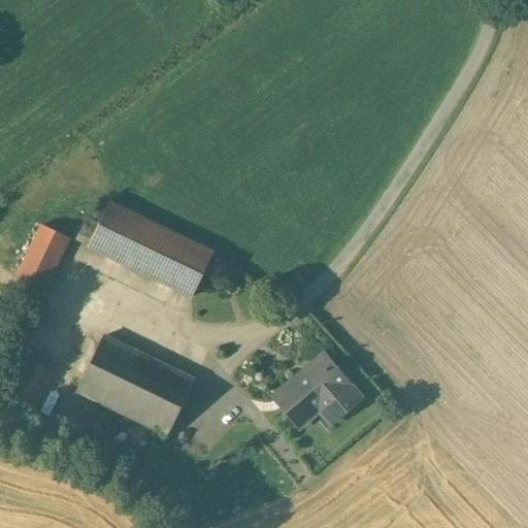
[(212,253),(109,203),(99,225),(89,246),(88,248),(191,298),(212,253)]
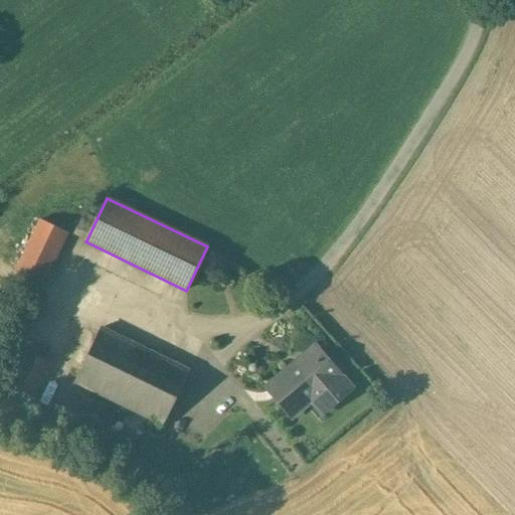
[(97,219),(84,213),(74,234),(87,240),(97,219)]
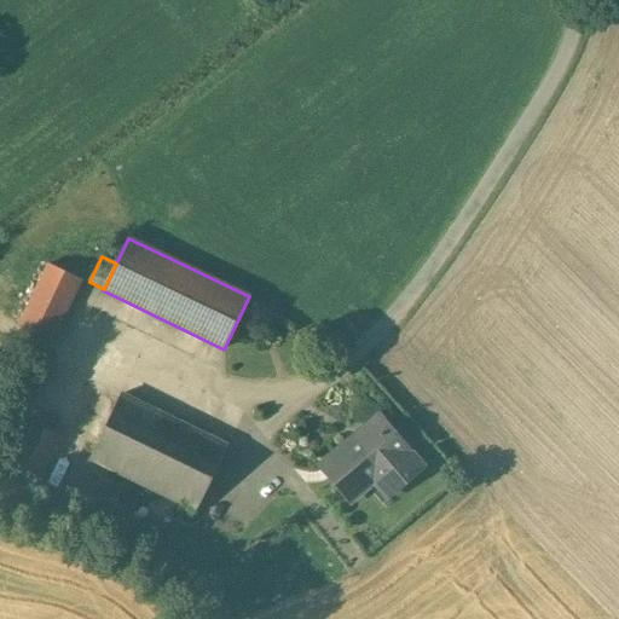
[(81,279),(48,264),(19,325),(52,341),(81,279)]
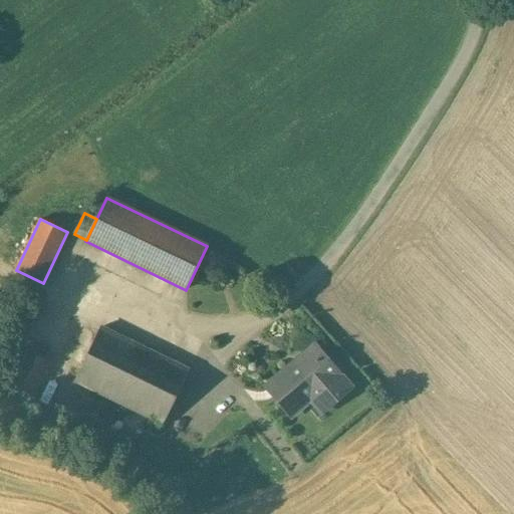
[(189,370),(105,330),(101,328),(76,380),(77,381),(157,421),(163,424),(189,370)]
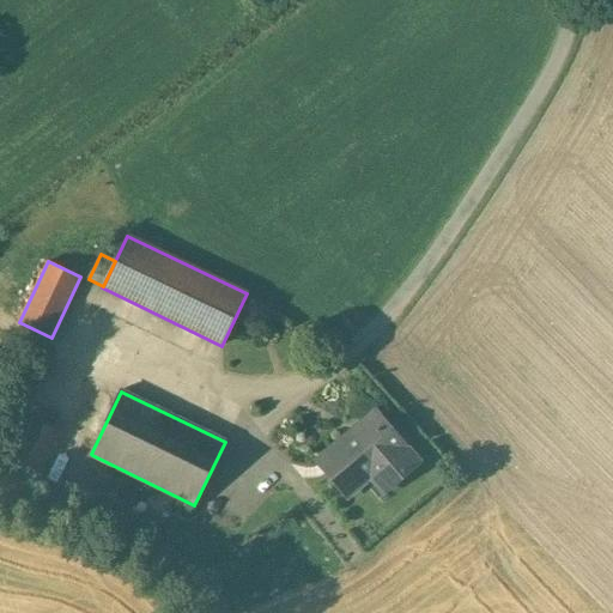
[(384,495),(390,489),(395,485),(420,462),(378,413),(320,462),(350,497),(371,479),(384,495)]
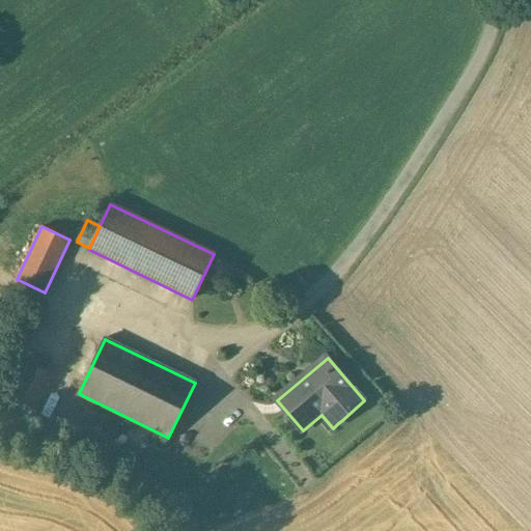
[(168,438),(162,435),(159,441),(165,444),(168,438)]
